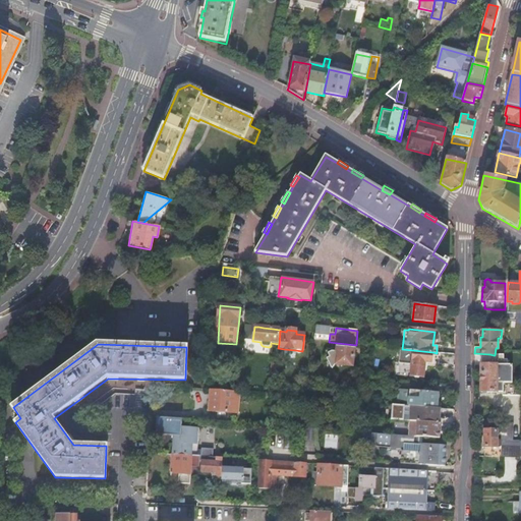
[(330,358),(327,359),(331,367),(335,365),(353,366),(354,350),(337,348),(336,351),(329,350),(328,354),(330,358)]
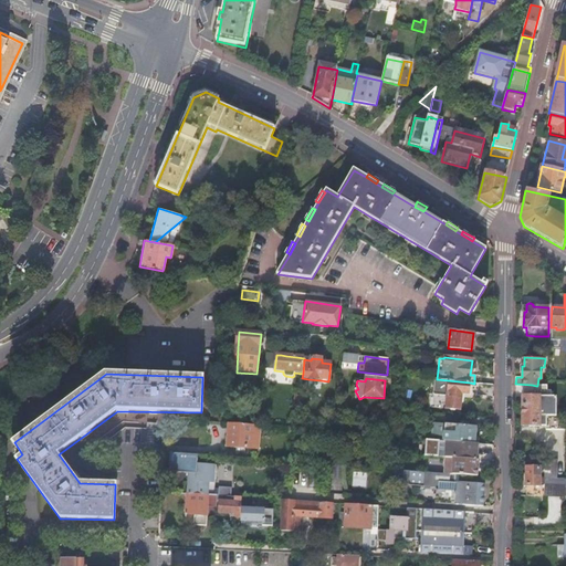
[(320,387),(321,380),(308,379),(307,386),(311,389),(316,389),(320,387)]
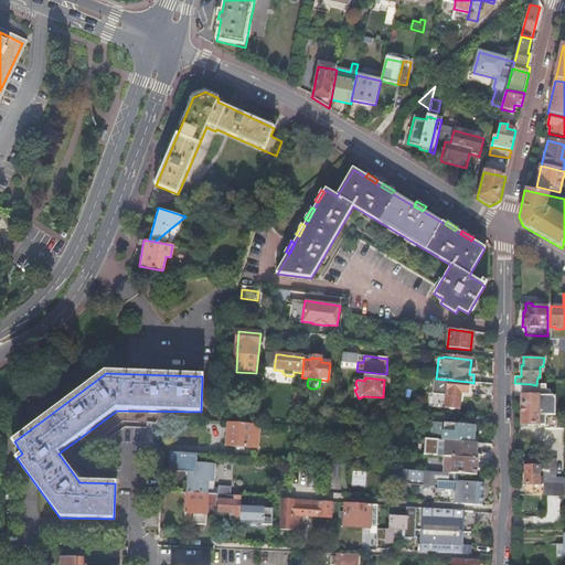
[(436,379),(434,379),(433,391),(437,391),(436,395),(443,396),(443,402),(446,402),(445,409),(449,409),(450,412),(454,412),(456,409),(458,411),(459,404),(462,404),(464,394),(467,394),(467,393),(476,394),(477,383),(473,383),(469,382),(447,380),(436,379)]
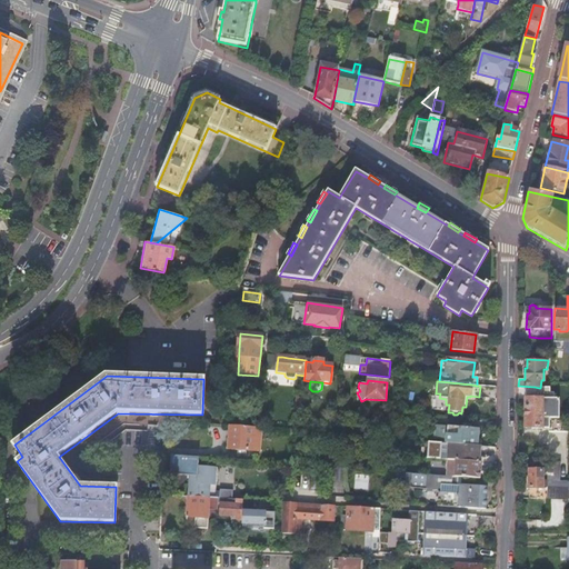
[(533,387),(532,396),(548,397),(549,388),(540,388),(539,388),(535,387),(533,387)]
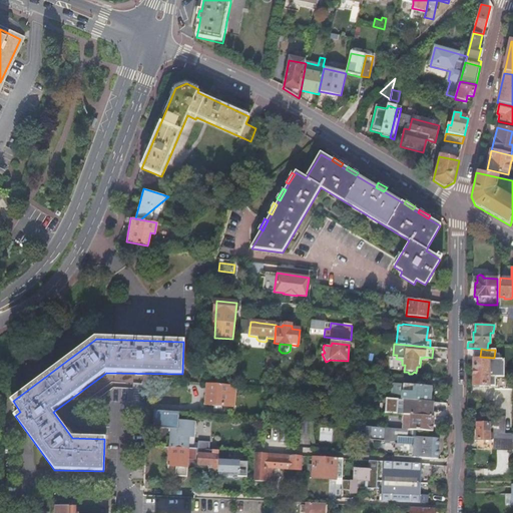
[(474,359),(474,386),(489,386),(489,376),(504,377),(505,360),(474,359)]
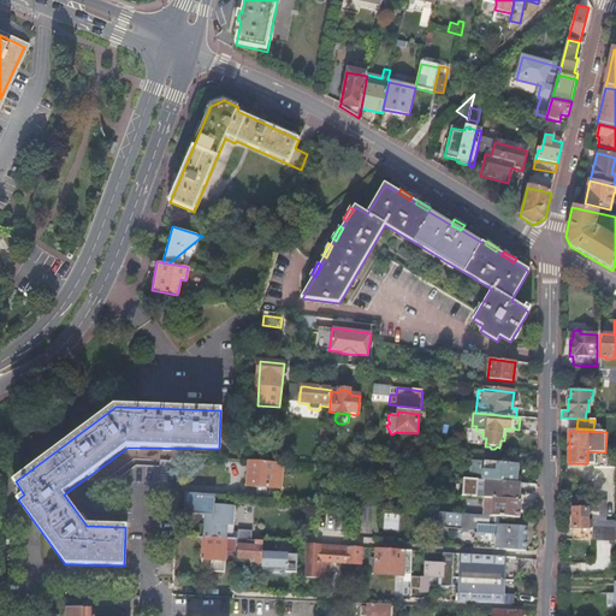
[(282,463),(250,461),(248,486),(282,489),(284,463),(282,463)]
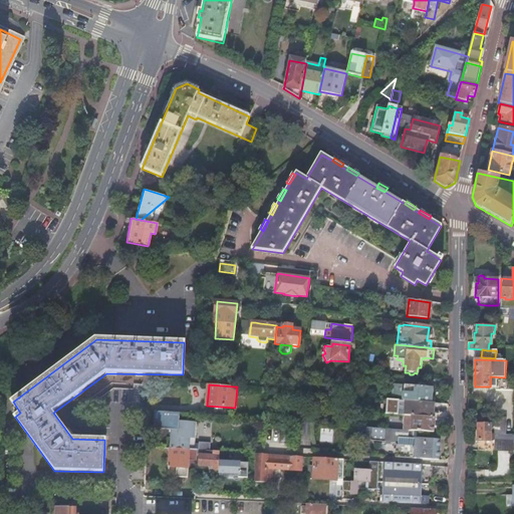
[(404,395),(404,401),(431,403),(432,388),(420,387),(420,388),(405,387),(405,386),(394,384),(394,396),(401,396),(401,395),(404,395)]
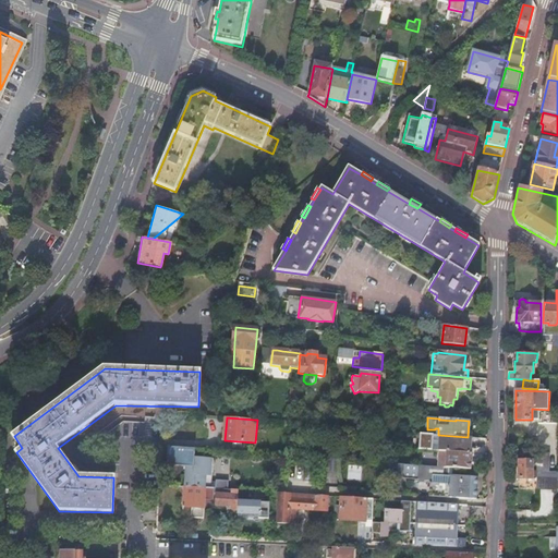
[(432,440),(431,450),(439,451),(446,451),(449,451),(470,453),(471,438),(468,437),(438,435),(432,435),(432,440)]
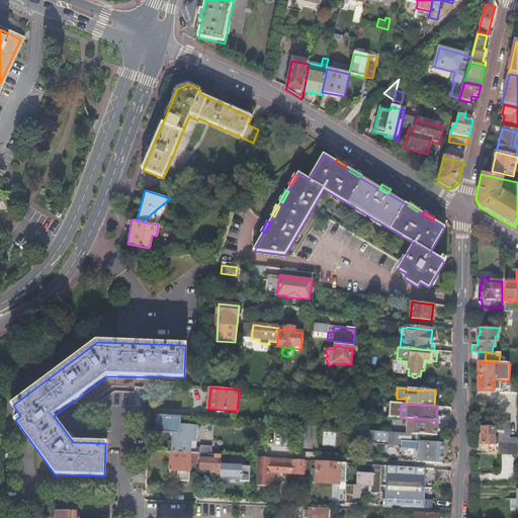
[(439,414),(451,415),(451,408),(440,407),(439,414)]
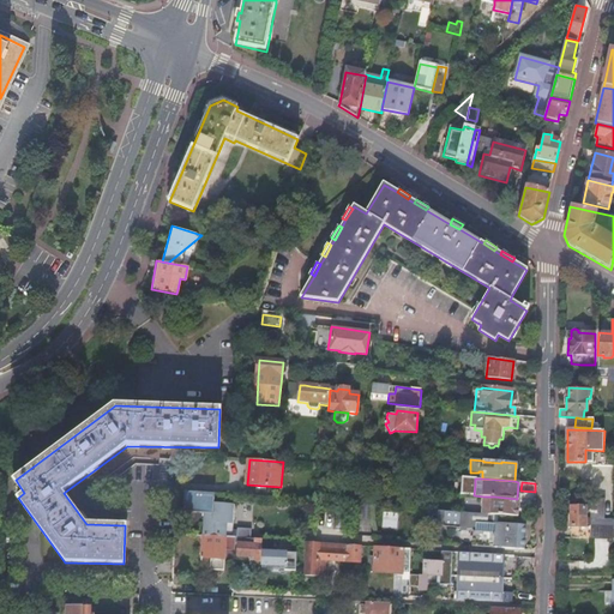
[(204,513),(202,535),(232,536),(232,529),(234,505),(214,503),(215,494),(186,492),(184,511),(204,513)]
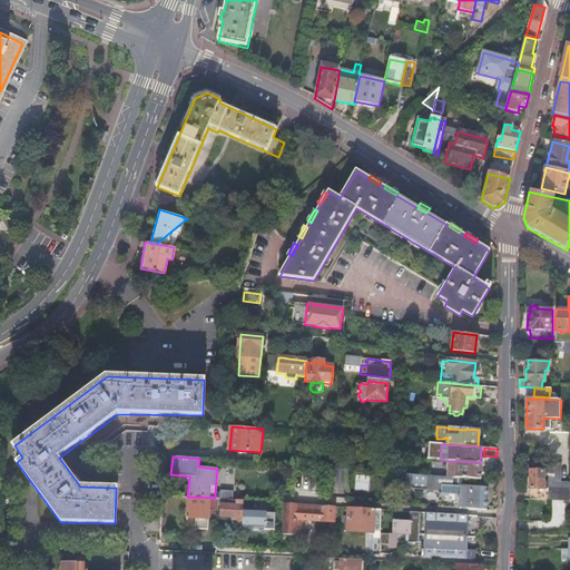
[(448,478),(452,478),(459,478),(481,480),(482,463),(480,463),(459,461),(455,461),(449,461),(449,468),(448,478)]
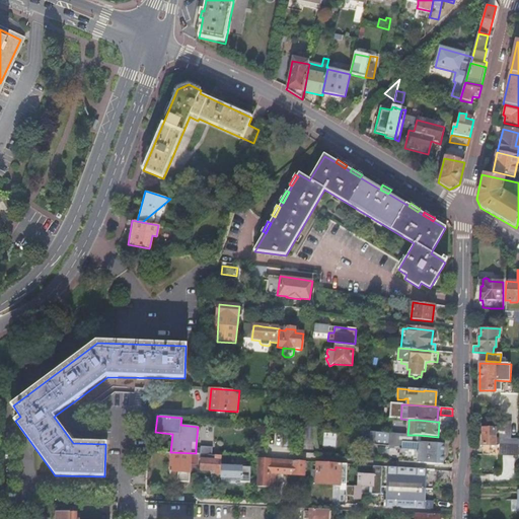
[(314,428),(298,427),(297,439),(313,440),(314,428)]
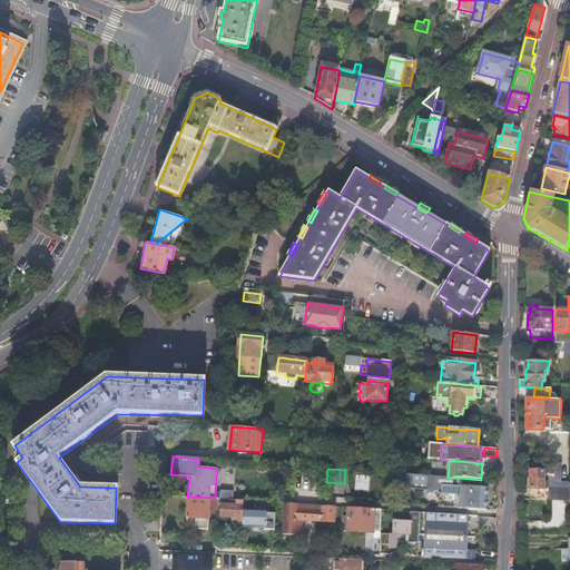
[(548,498),(548,488),(543,488),(543,470),(530,470),(529,499),(548,500),(548,498)]
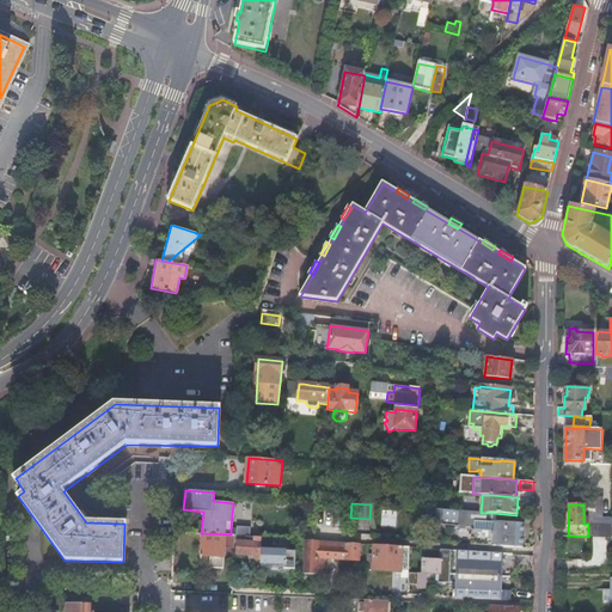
[(459,510),(441,509),(441,524),(458,526),(459,510)]
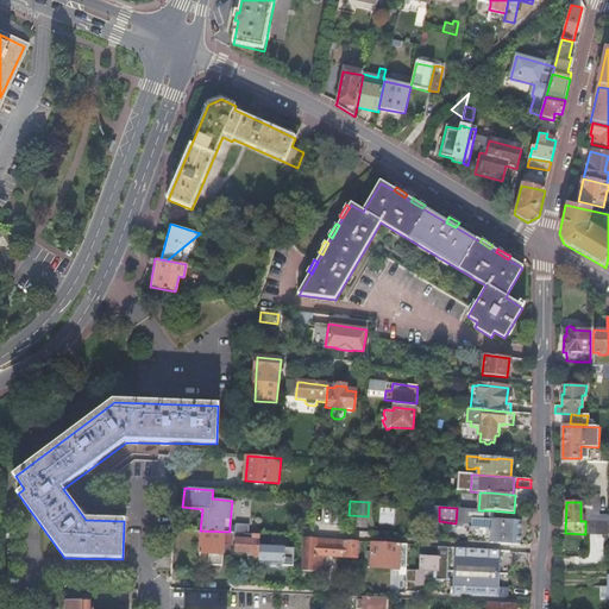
[(469,526),(468,541),(490,542),(520,545),(520,542),(521,521),(491,520),(489,519),(490,510),(483,510),(483,519),(472,518),(471,526),(469,526)]
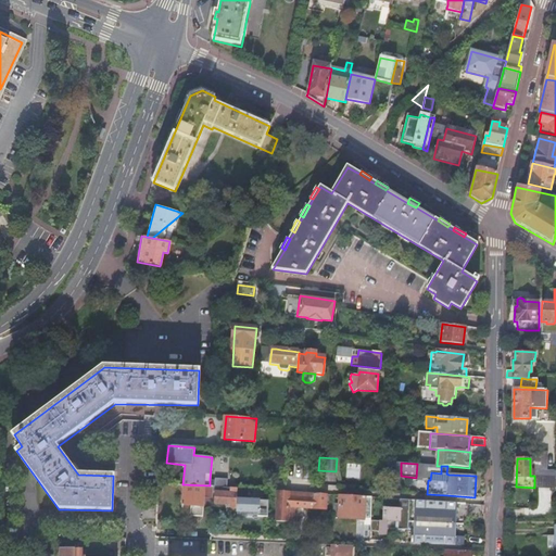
[(555,470),(554,470),(534,469),(534,476),(534,485),(551,487),(555,481),(555,475),(555,470)]
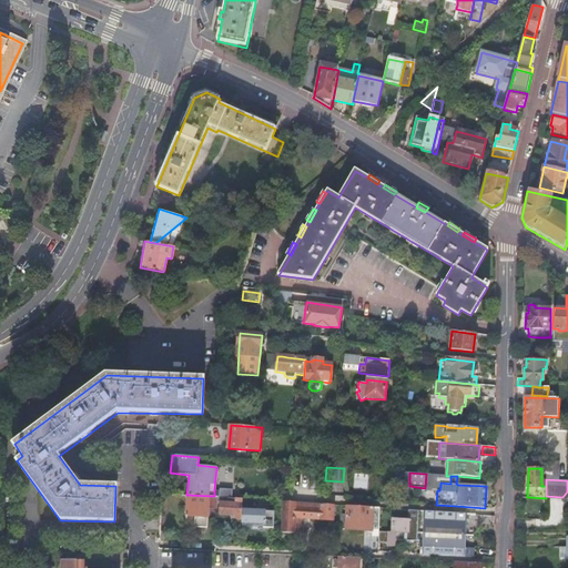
[(563,497),(546,496),(546,498),(564,498),(567,490),(567,485),(567,492),(563,497)]
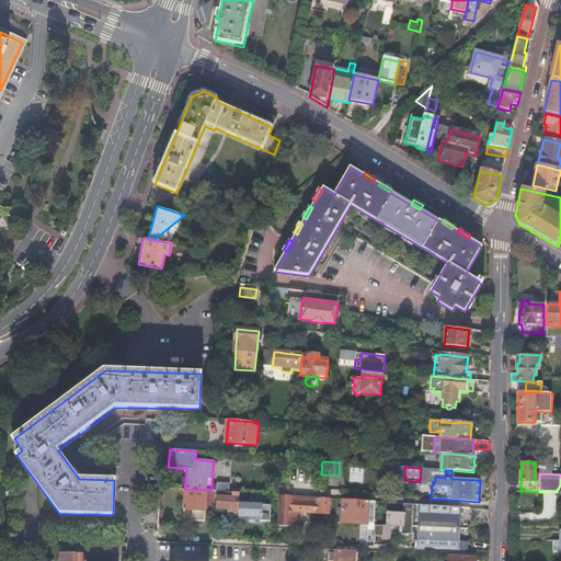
[(230,483),(217,482),(217,484),(216,491),(224,491),(229,491),(230,483)]
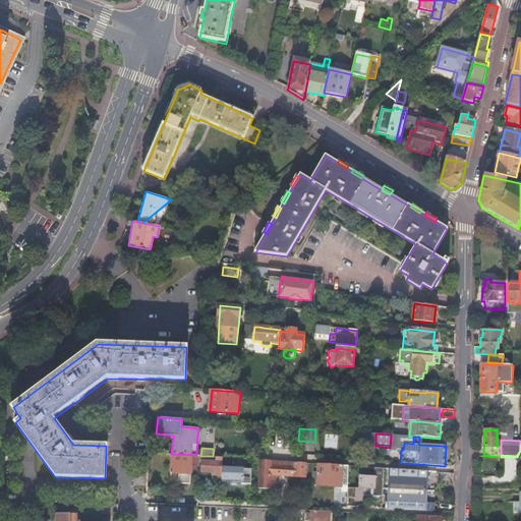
[(198,467),(199,455),(197,455),(196,455),(171,454),(170,472),(179,473),(178,482),(190,483),(191,466),(198,467)]
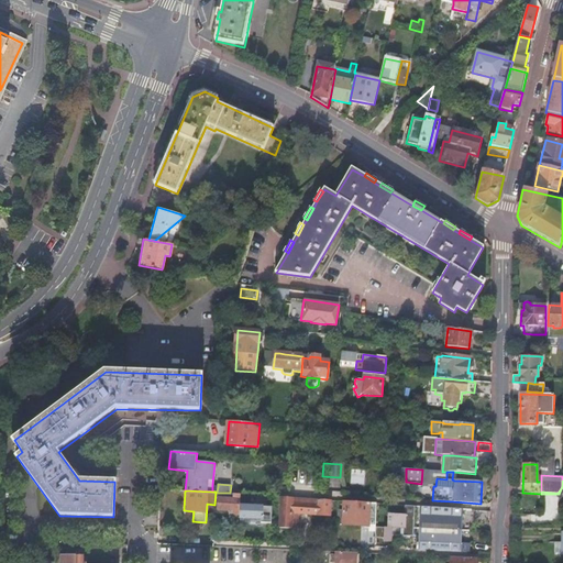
[(235,514),(240,514),(240,505),(240,503),(241,494),(230,493),(224,493),(224,495),(219,495),(218,509),(235,510),(235,514)]
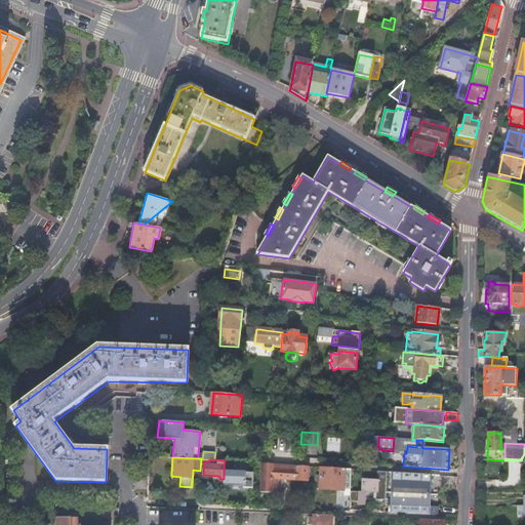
[(271,463),(261,463),(260,491),(278,492),(278,478),(308,481),(309,466),(299,466),(271,463)]
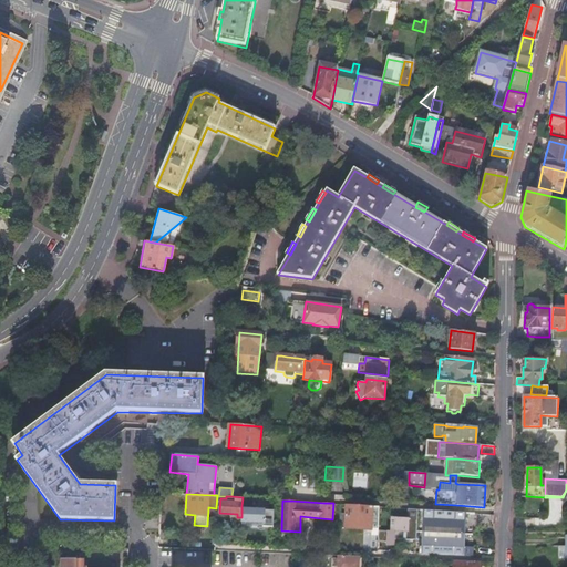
[(340,513),(339,527),(371,529),(372,506),(346,504),(346,514),(340,513)]
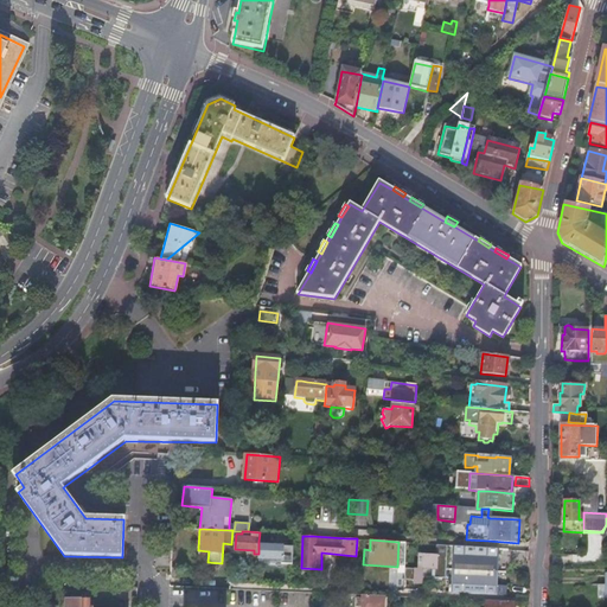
[(435,577),(446,579),(447,545),(425,543),(425,550),(436,550),(435,568),(433,568),(432,574),(435,574),(435,577)]
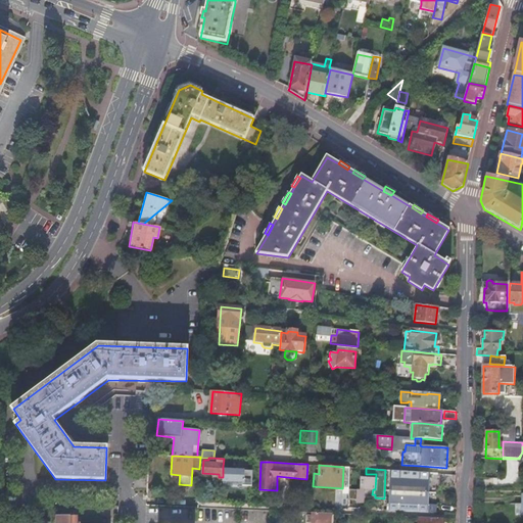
[(223,477),(223,480),(243,481),(242,485),(252,485),(252,471),(231,469),(223,469),(223,477)]
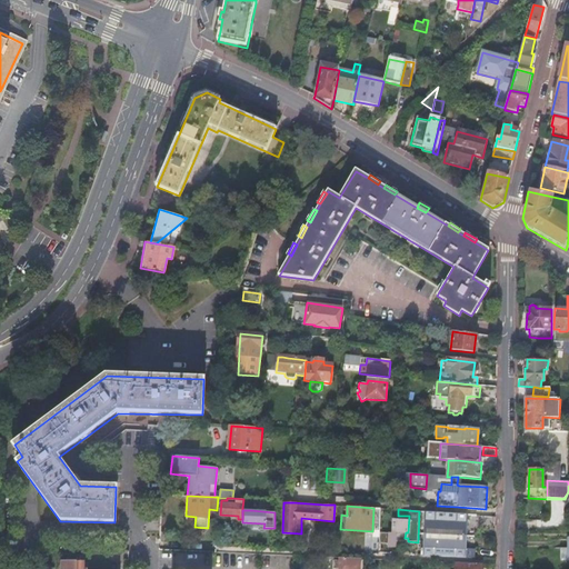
[(466,549),(467,515),(426,511),(422,556),(465,558),(475,559),(475,550),(466,549)]
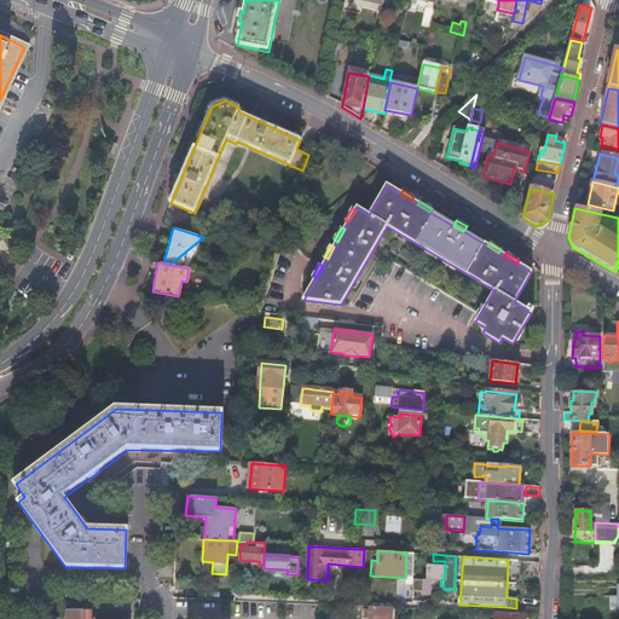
[(174,577),(174,563),(160,562),(160,576),(174,577)]
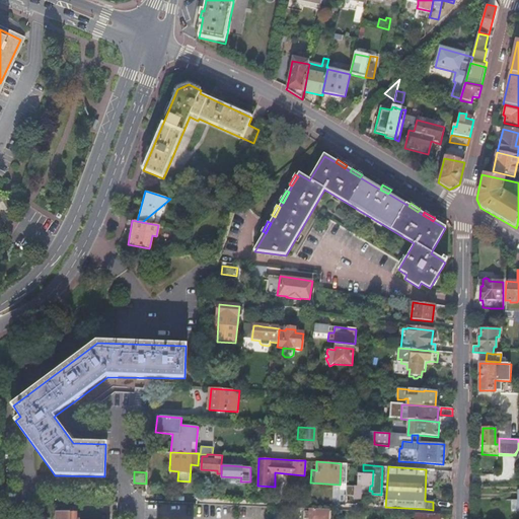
[(328,518),(329,510),(309,509),(309,511),(306,511),(306,518),(326,518),(328,518)]
